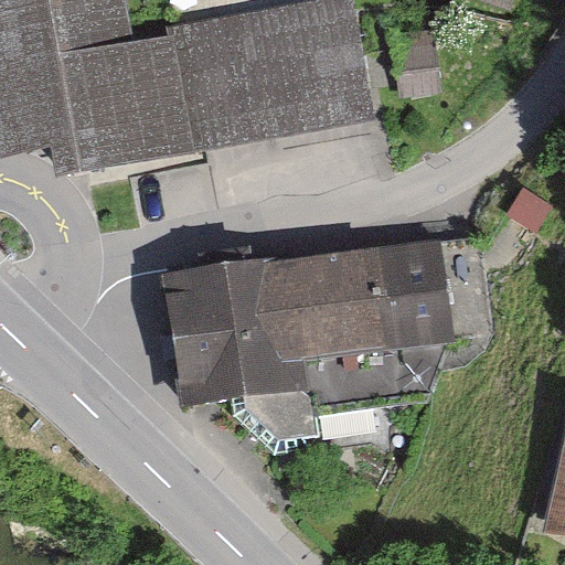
[(131,50),(121,0),(0,0),(0,85),(13,153),(50,147),(56,181),(377,120),(356,8),(131,50)]
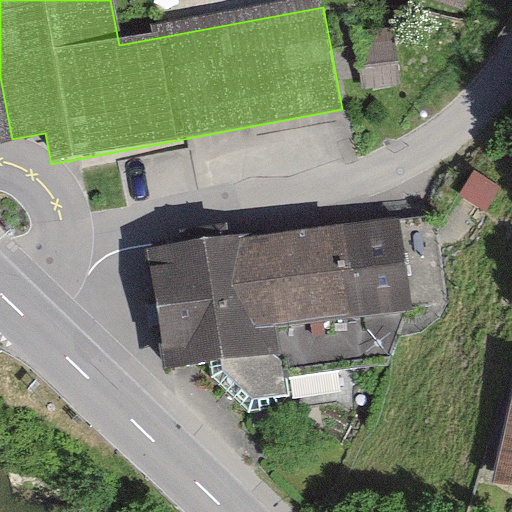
[(436,0),(473,13),(477,0),(436,0)]
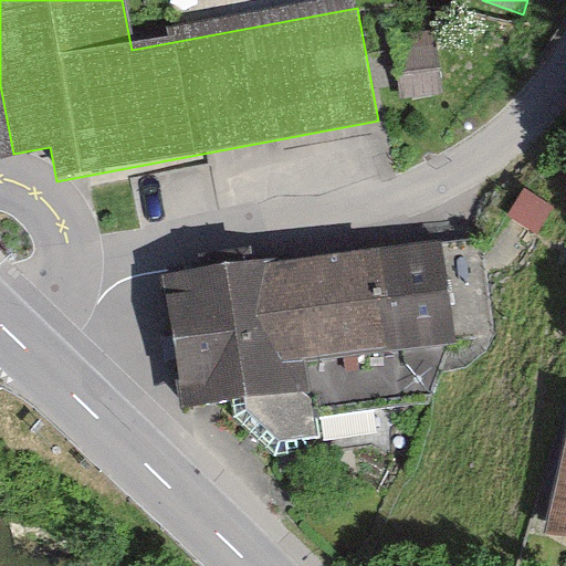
[(440,33),(395,40),(404,105),(449,98),(440,33)]
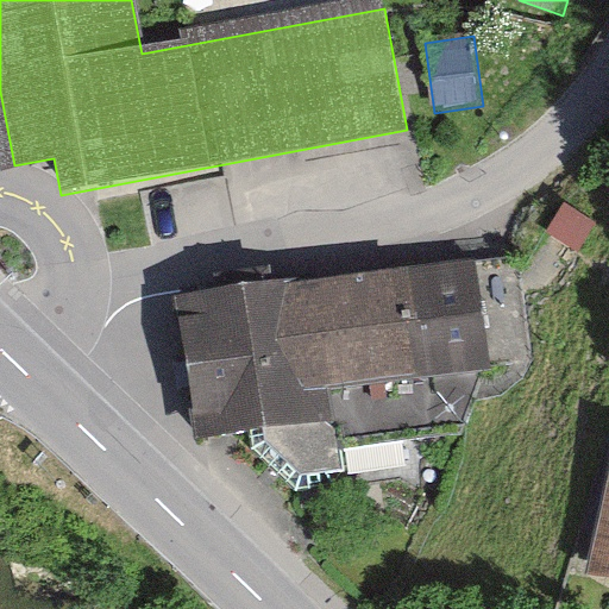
[(465,378),(531,371),(519,265),(297,292),(315,418),(327,431),(331,450),(451,432),(465,378)]
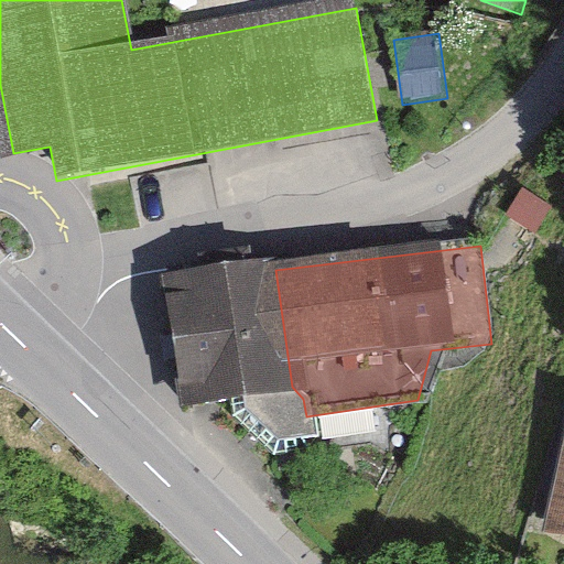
[(236,258),(192,264),(195,280),(161,285),(180,404),(224,398),(226,416),(267,455),(300,449),(308,437),(306,416),(303,399),(292,387),(275,270),(238,274),(236,258)]
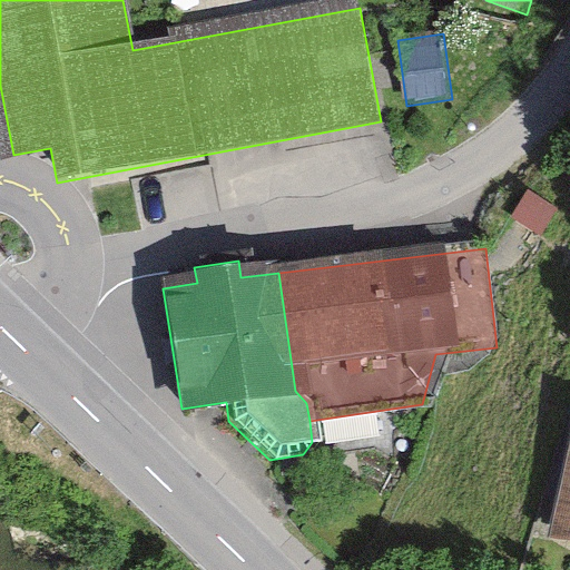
[(569,431),(558,489),(569,491),(569,492),(561,532),(569,534),(569,431)]
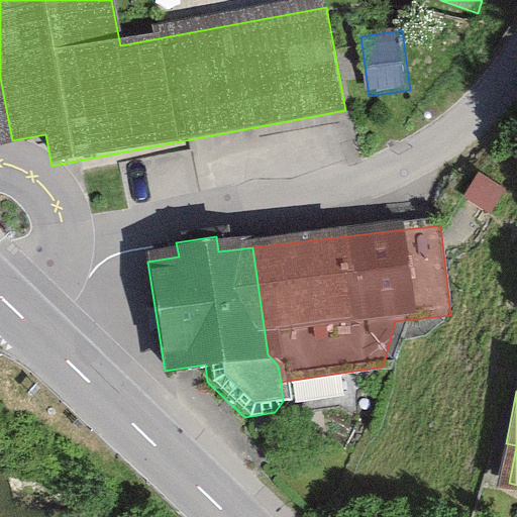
All buildings are outlined.
